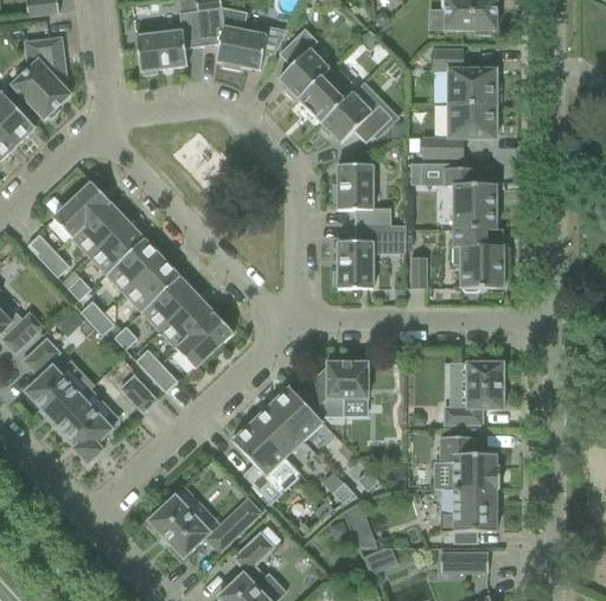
[(29,13),(59,10),(58,0),(27,0),(29,13)]
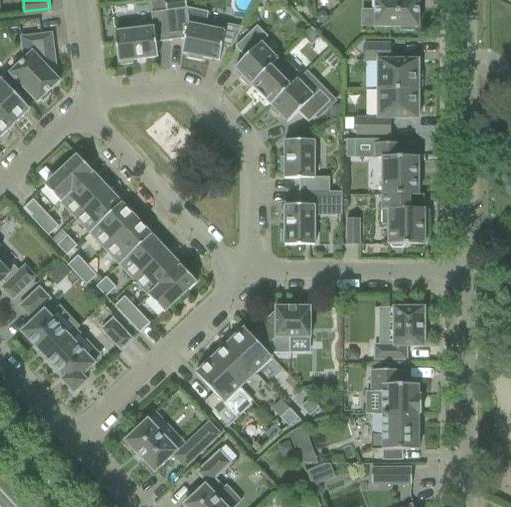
[(166,0),(167,7),(171,37),(185,35),(182,49),(188,51),(188,54),(202,57),(203,54),(220,57),(223,42),(232,44),(243,24),(225,21),(224,27),(205,24),(208,9),(187,4),(187,0),(166,0)]
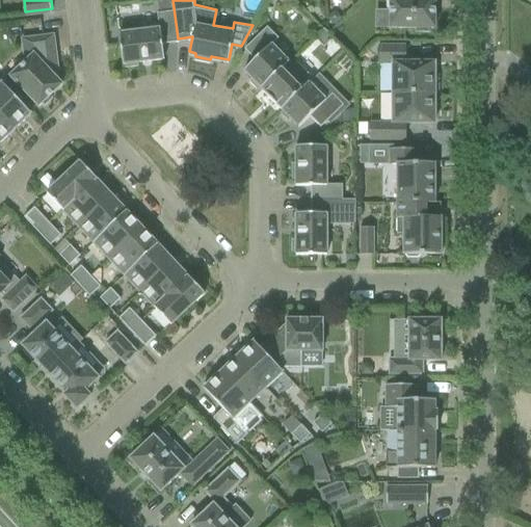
[(390,0),(391,25),(416,24),(416,28),(429,28),(429,24),(435,25),(434,0),(390,0)]
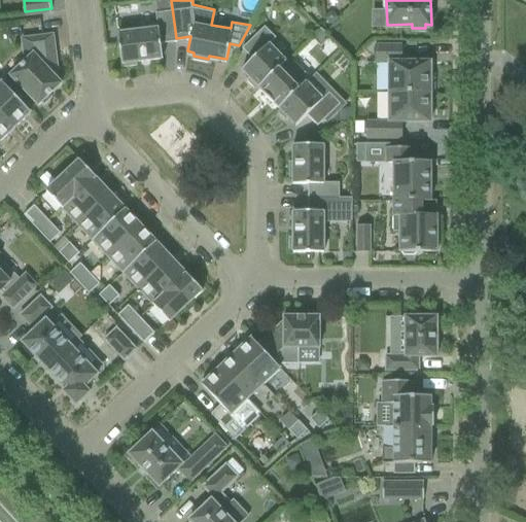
[(161,40),(176,38),(172,7),(155,9),(158,25),(118,30),(120,42),(123,60),(126,60),(126,63),(137,62),(136,59),(163,55),(161,40)]
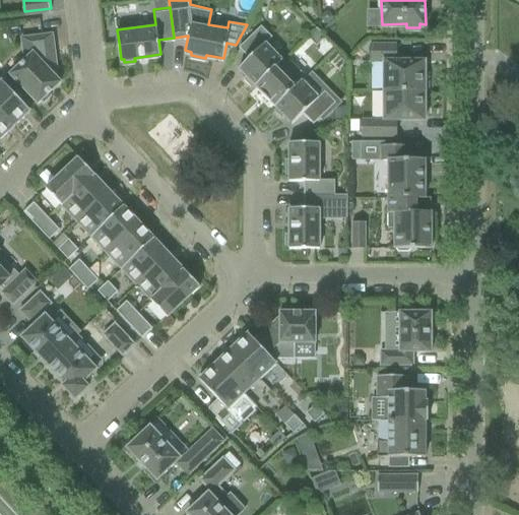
[(257,83),(283,58),(266,40),(272,34),(261,22),(254,30),(240,45),(250,55),(239,65),(247,74),(245,76),(251,83),(254,80),(257,83)]
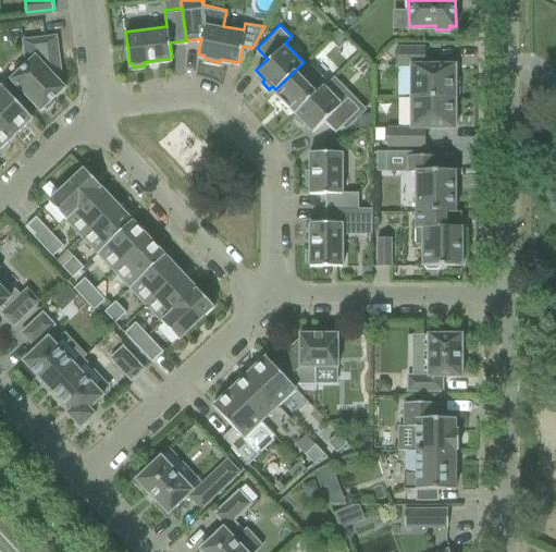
[(340,46),(349,36),(340,26),(330,36),(340,46)]
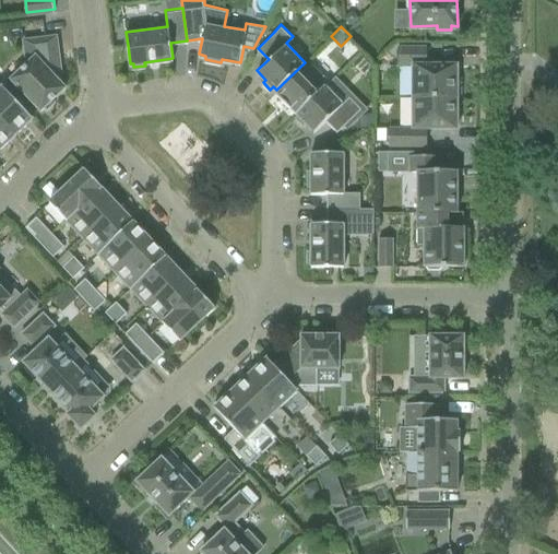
[(126,32),(111,34),(114,47),(128,45),(126,32)]
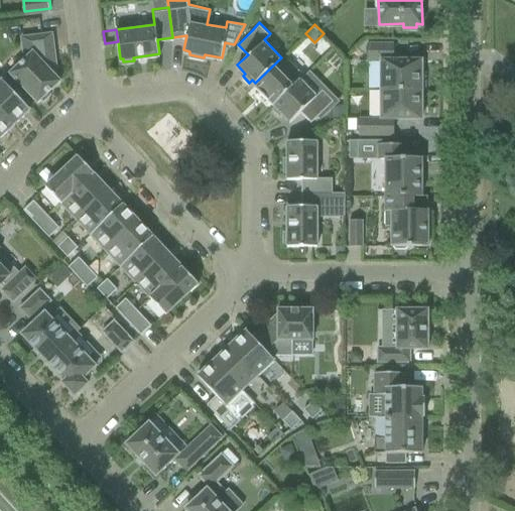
[(52,30),(22,34),(24,56),(10,71),(37,100),(40,97),(43,100),(51,92),(48,90),(60,79),(51,69),(56,64),(52,30)]
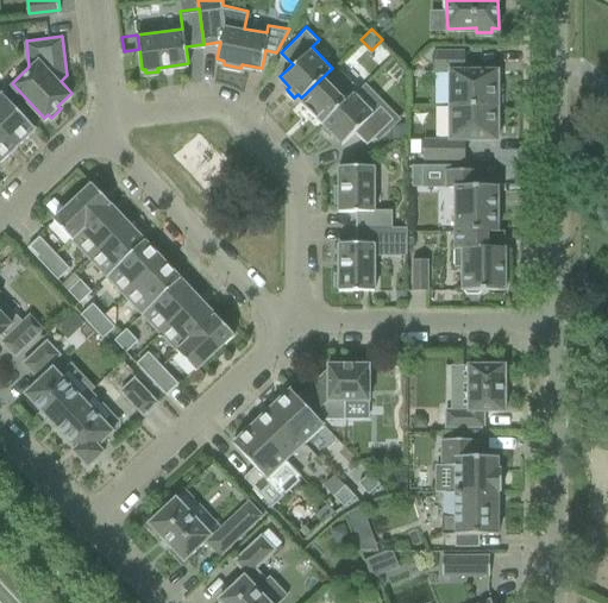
[(465,48),(433,48),(433,67),(450,67),(450,101),(499,101),(499,99),(502,99),(502,82),(499,82),(499,67),(465,67),(465,48)]
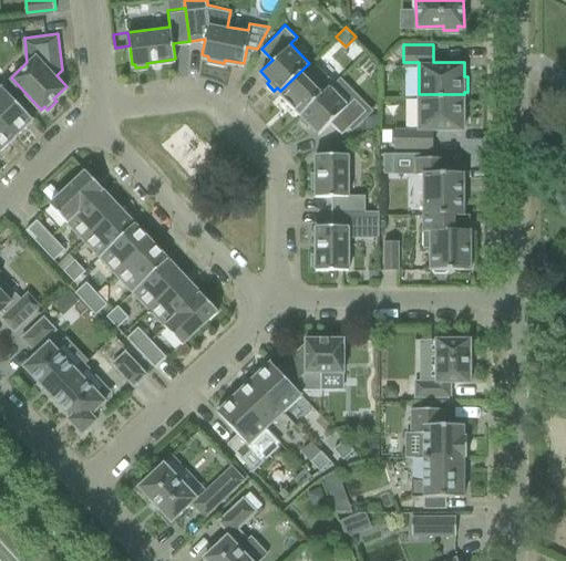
[(301,113),(333,80),(316,62),(312,66),(309,63),(280,91),(284,95),(283,96),(295,108),(296,107),(301,113)]
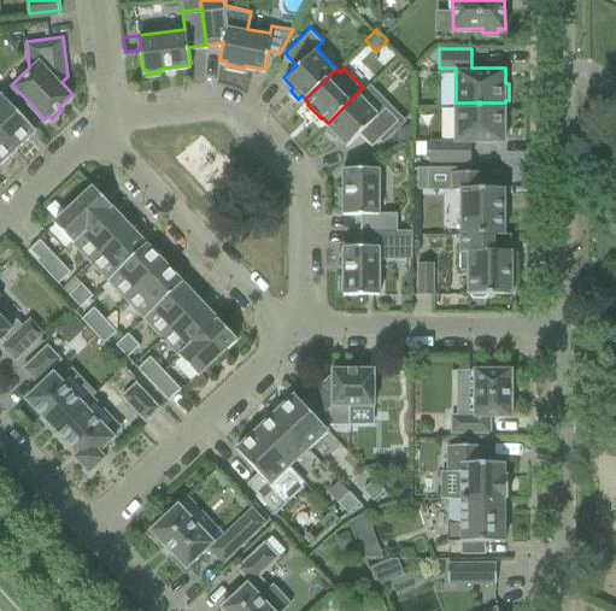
[(364,88),(363,87),(328,123),(329,124),(327,128),(335,136),(338,133),(347,144),(361,130),(373,142),(398,117),(386,105),(379,112),(359,93),(364,88)]
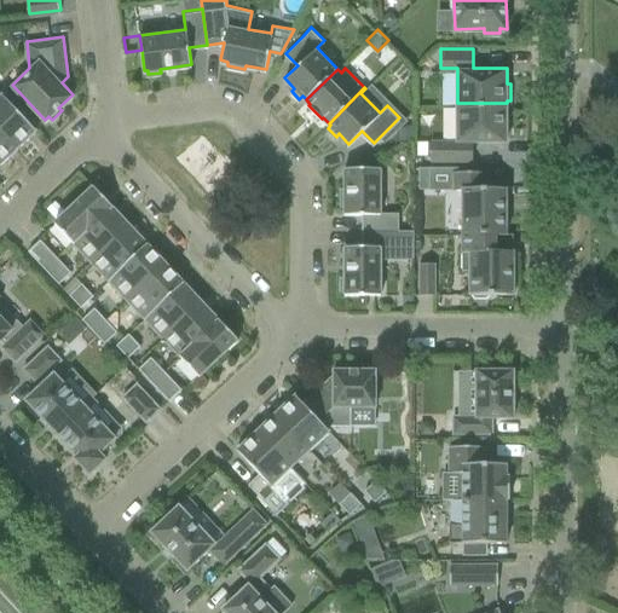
[(0,88),(0,128),(17,146),(36,128),(0,88)]
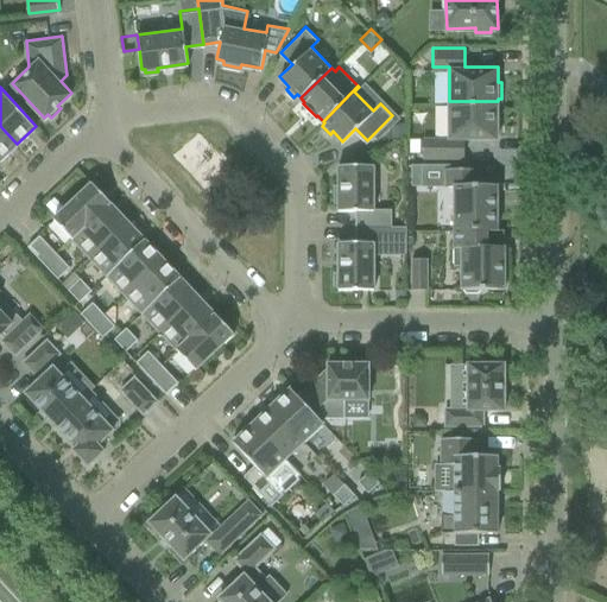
[(498,137),(498,101),(449,101),(449,137),(423,137),(423,156),(465,156),(465,137),(498,137)]
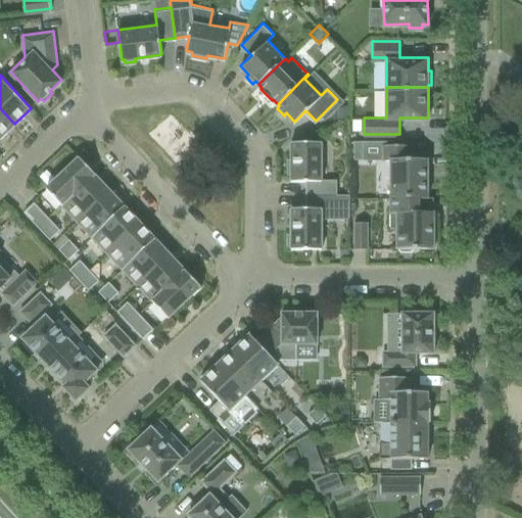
[(0,137),(14,124),(0,108),(0,137)]
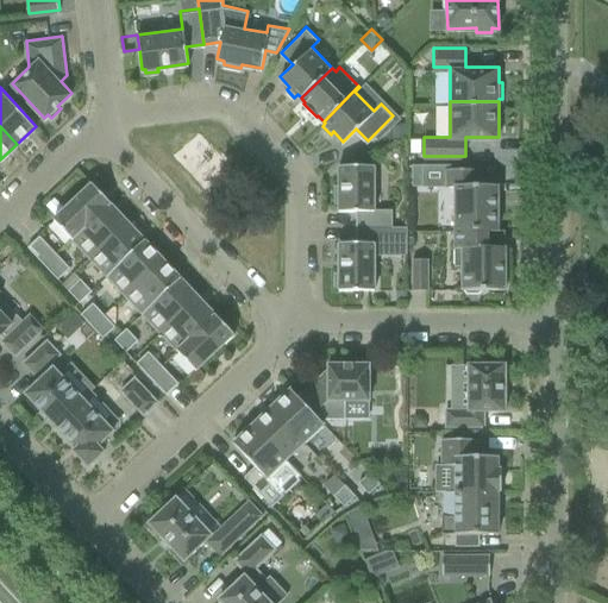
[(445,159),(414,158),(414,182),(445,183),(445,159)]
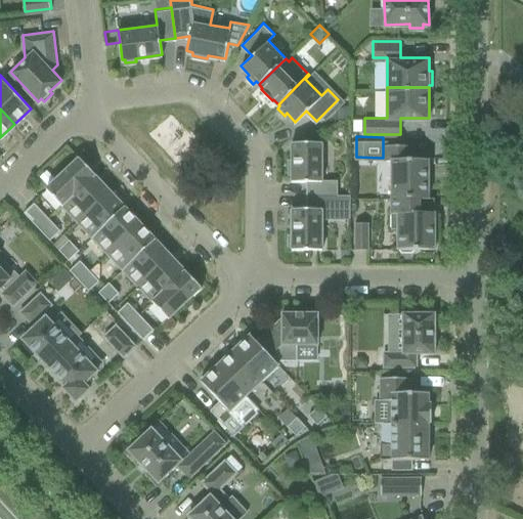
[(306,179),(306,192),(338,192),(338,178),(322,178),(322,140),(292,140),(292,158),(288,158),(289,173),(292,173),(292,179),(306,179)]
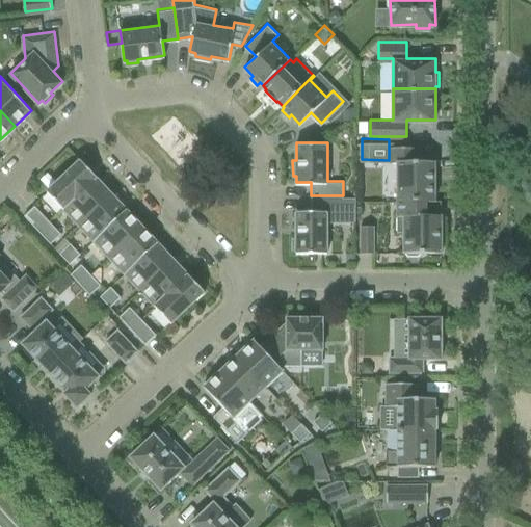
[(397,161),(397,199),(426,199),(426,200),(435,200),(435,159),(419,159),(418,145),(397,146),(390,145),(390,161),(397,161)]
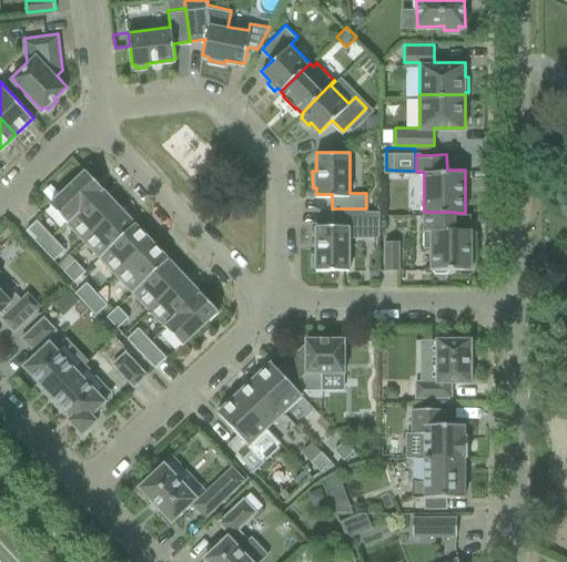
[(50,202),(67,220),(102,185),(87,169),(50,202)]
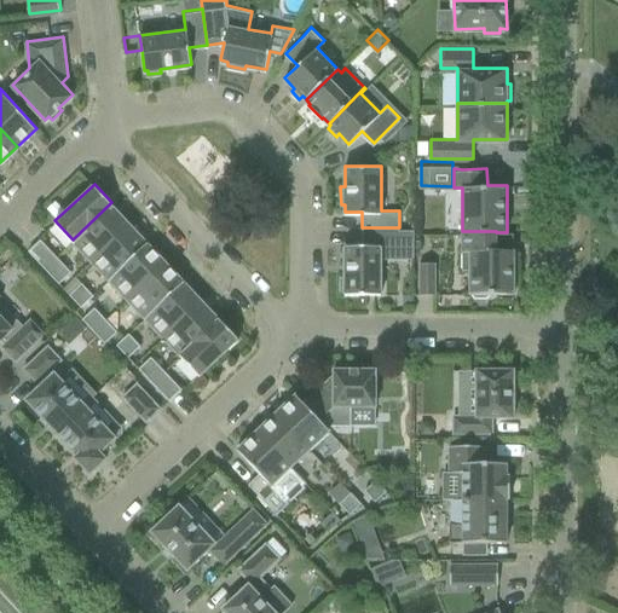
[(113,203),(111,202),(73,240),(91,259),(130,223),(113,204),(113,203)]
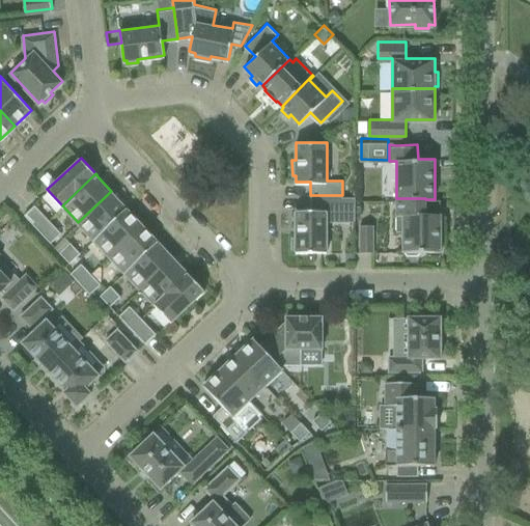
[(127,206),(111,191),(78,222),(93,239),(127,206)]
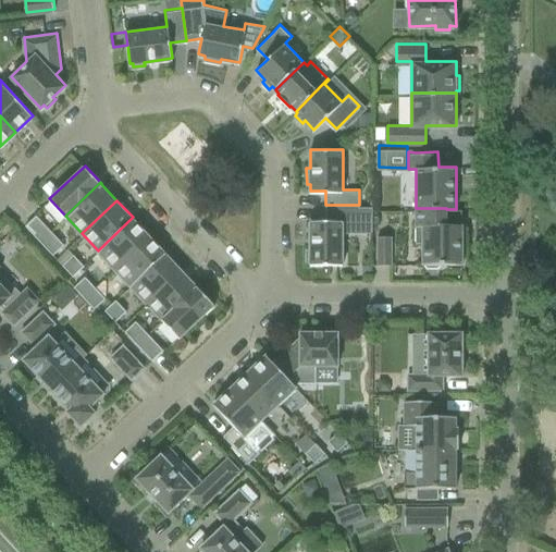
[(343,221),(359,221),(359,205),(325,205),(325,220),(310,220),(310,248),(306,248),(306,259),(310,260),(310,264),(343,264),(343,221)]
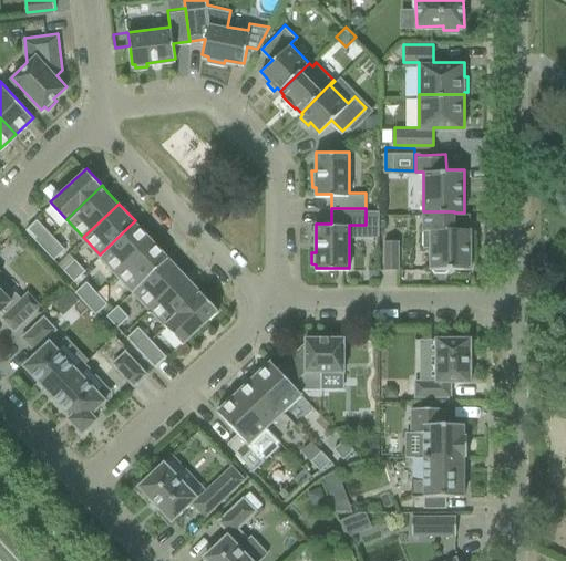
[(454,227),(454,213),(454,211),(423,211),(423,245),(430,245),(430,268),(433,268),(435,270),(445,270),(448,268),(471,268),(471,227),(454,227)]
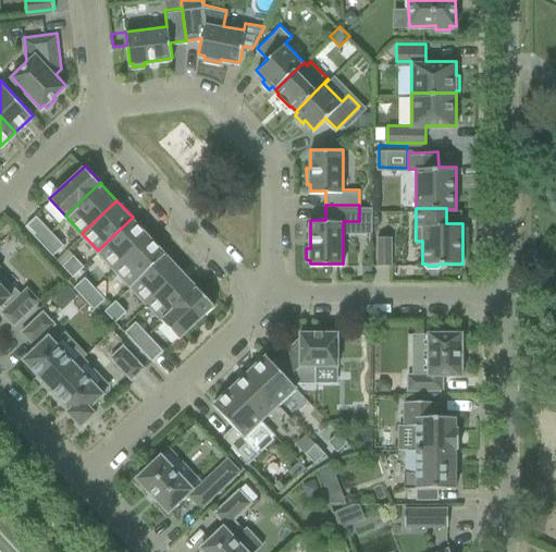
[(26,223),(40,240),(51,230),(36,213),(26,223)]
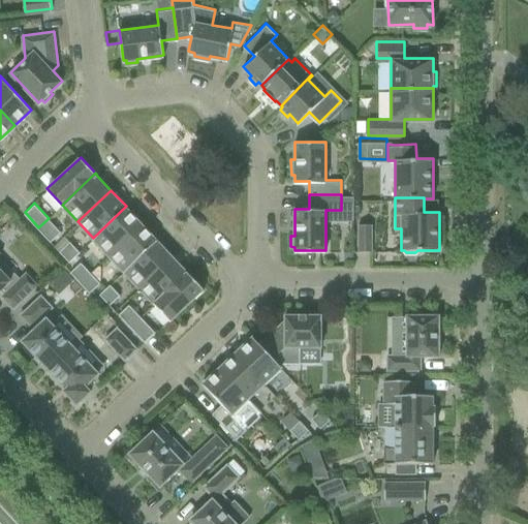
[(142,222),(126,206),(93,238),(109,254),(142,222)]
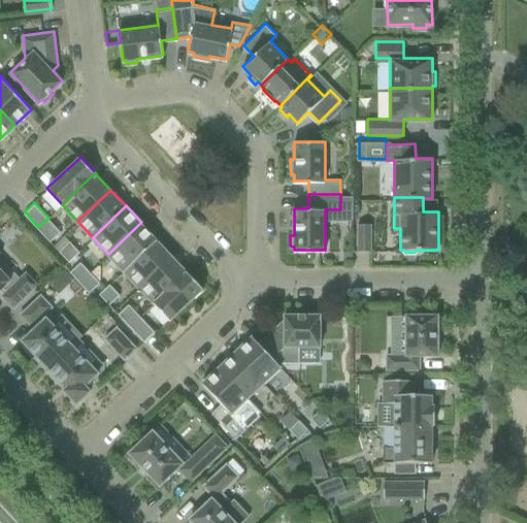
[(61,230),(48,218),(38,227),(51,239),(61,230)]
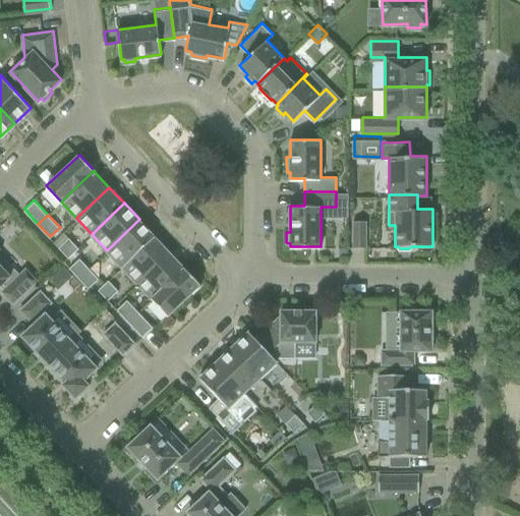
[(155,235),(139,219),(107,250),(122,266),(155,235)]
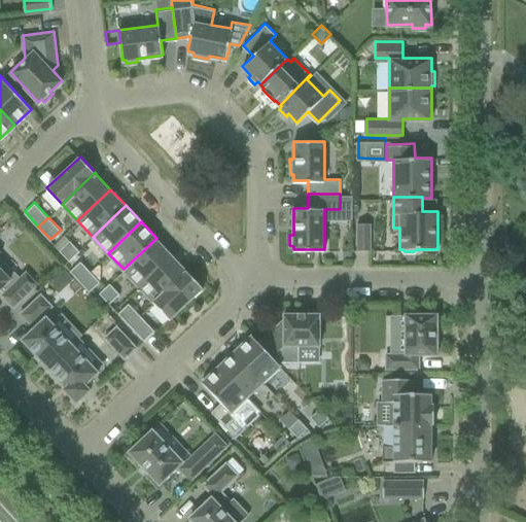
[(357,221),(357,229),(357,249),(371,248),(371,221),(357,221)]
